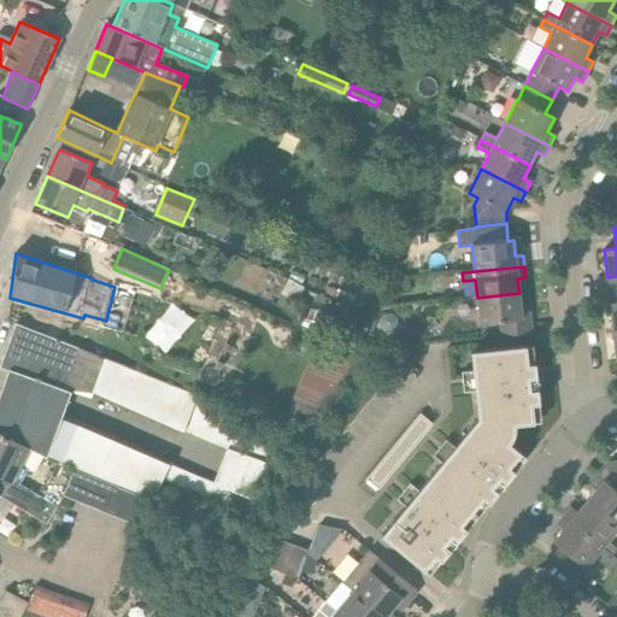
[(519,293),(477,298),(480,324),(500,322),(501,338),(532,333),(529,307),(521,307),(519,293)]
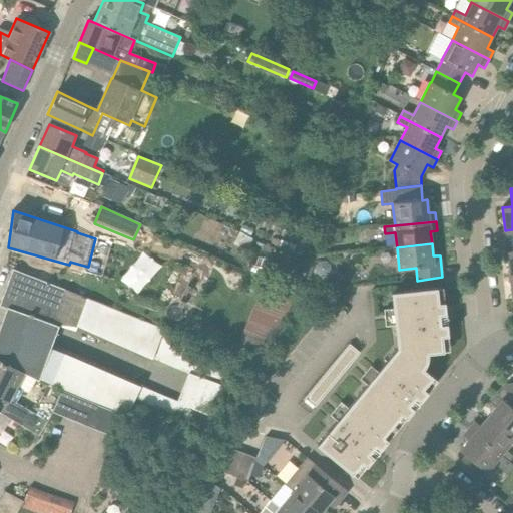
[(40,378),(51,349),(59,327),(53,324),(65,291),(26,275),(14,309),(8,307),(0,328),(0,360),(25,374),(39,381),(40,378)]
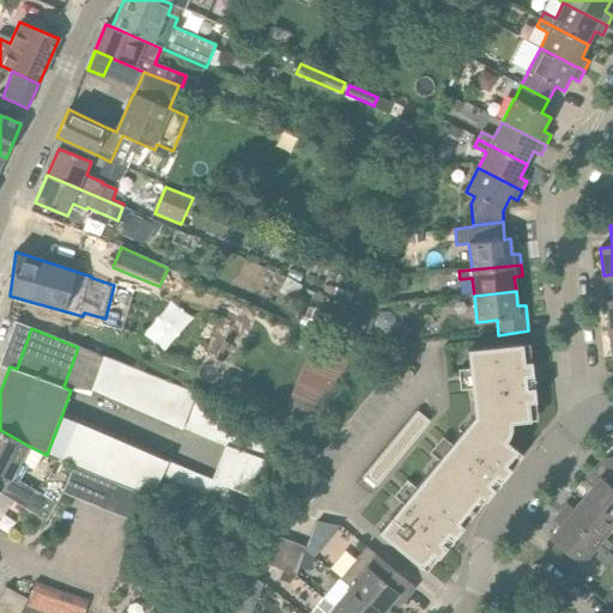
[(314,337),(287,406),(326,420),(352,351),(314,337)]
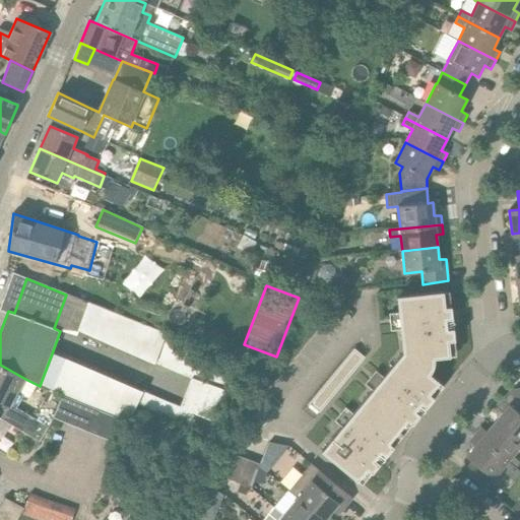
[(414,361),(430,375),(433,371),(434,367),(435,363),(435,359),(451,358),(449,341),(455,341),(451,307),(445,308),(444,293),(397,297),(399,313),(390,314),(391,331),(401,330),(403,353),(414,361)]
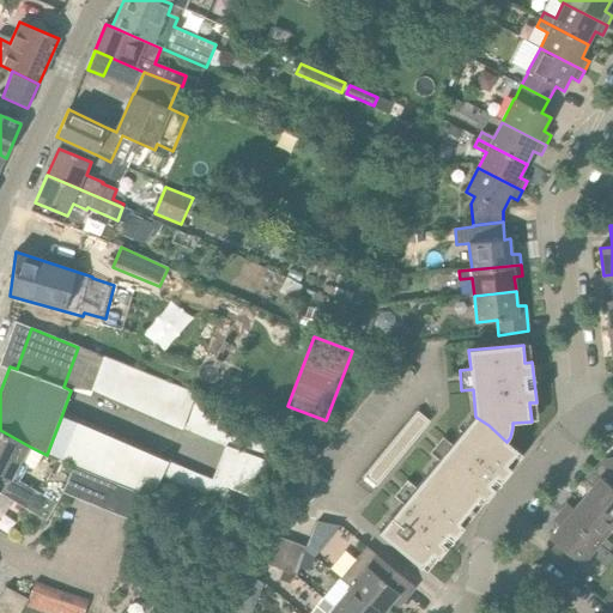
[(194,398),(196,394),(104,357),(91,388),(182,428),(194,398)]
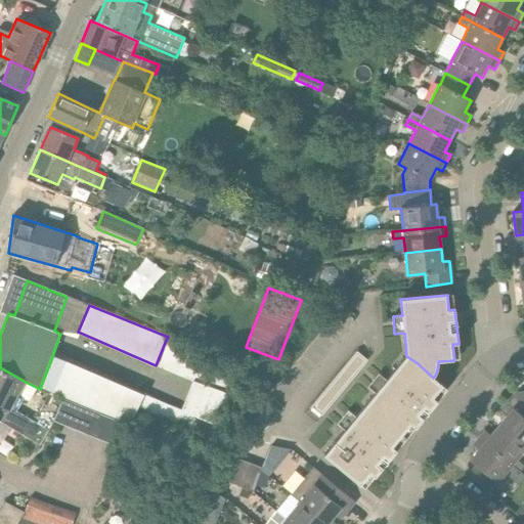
[(192,382),(179,410),(52,356),(41,386),(52,391),(52,393),(60,397),(119,422),(130,427),(135,416),(213,448),(221,428),(219,428),(231,398),(234,399),(245,375),(166,340),(156,365),(192,382)]
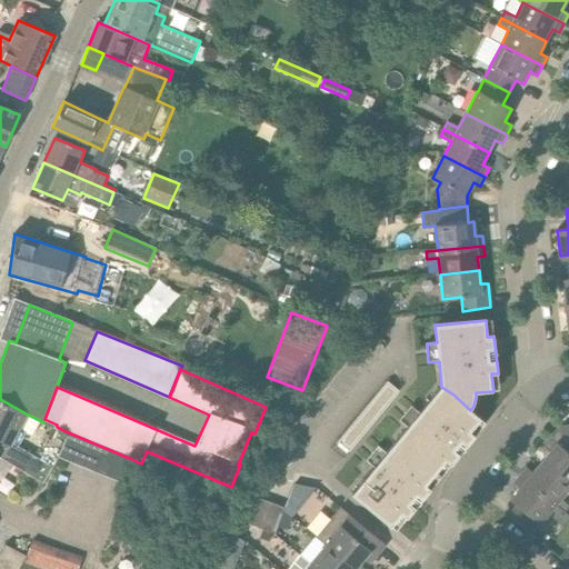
[(339,442),(350,452),(400,392),(388,382),(339,442)]
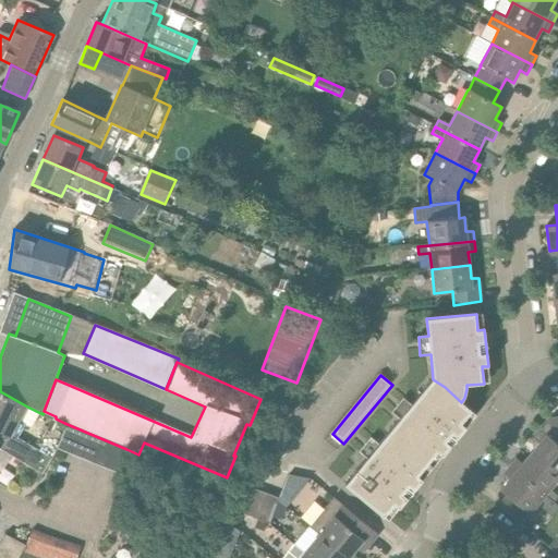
[(466,427),(465,427),(461,423),(472,411),(461,402),(445,387),(433,379),(411,405),(403,399),(392,413),(400,420),(389,432),(428,463),(438,451),(443,456),(466,427)]
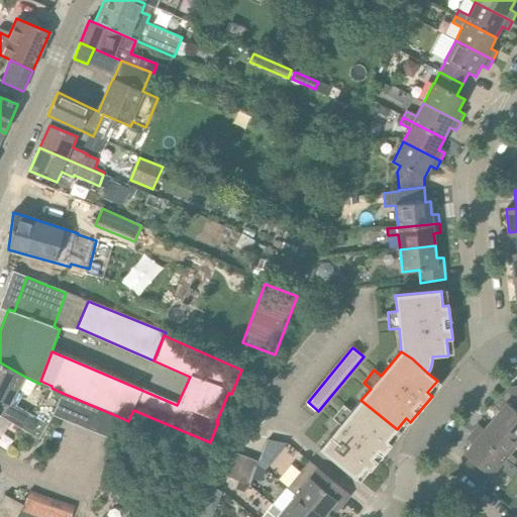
[(4,410),(44,431),(48,425),(16,406),(22,393),(17,391),(25,377),(0,363),(0,398),(8,403),(4,410)]
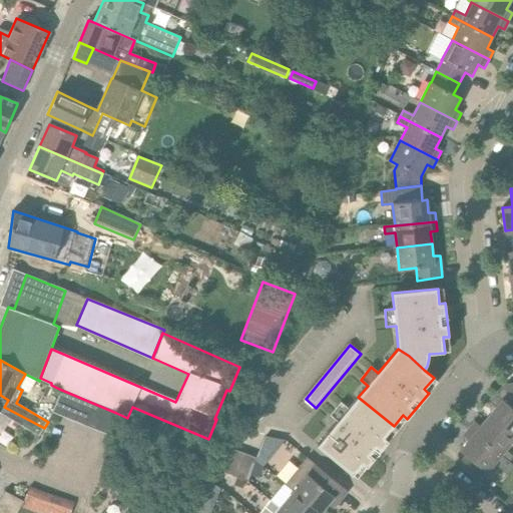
[(488,416),(512,437),(512,382),(505,383),(490,402),(496,407),(488,416)]
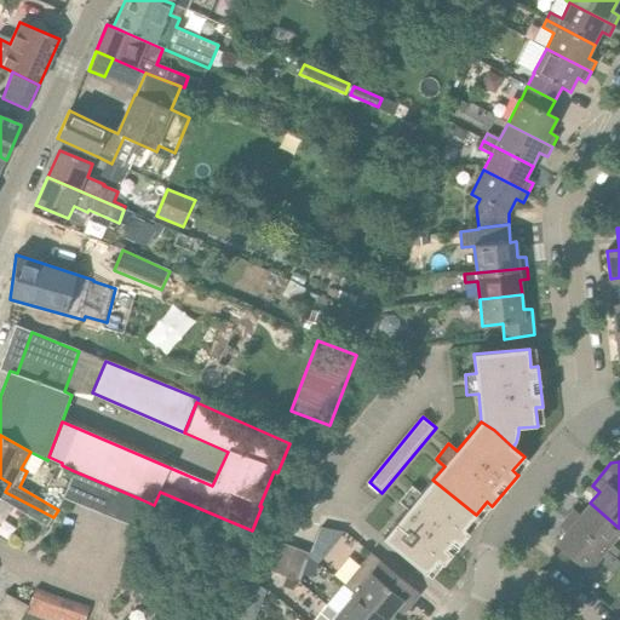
[(130,526),(141,499),(72,470),(61,497),(130,526)]
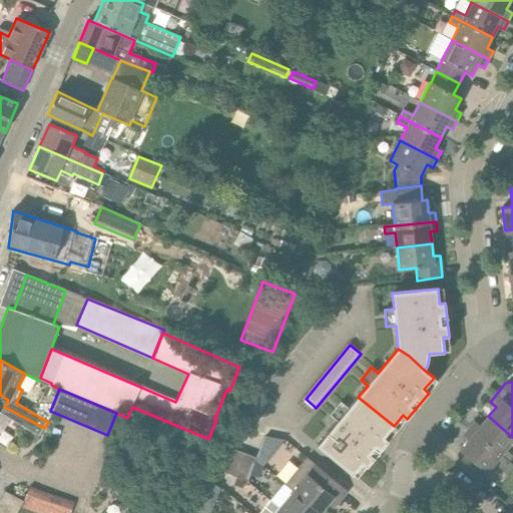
[(368,467),(378,455),(389,441),(385,438),(394,426),(358,397),(349,409),(341,403),(331,416),(338,422),(318,446),(353,475),(363,464),(368,467)]
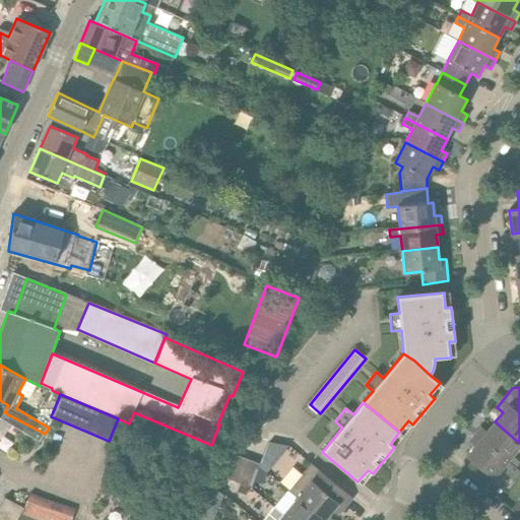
[(0,425),(3,420),(39,443),(45,434),(4,412),(1,418),(0,417),(0,425)]
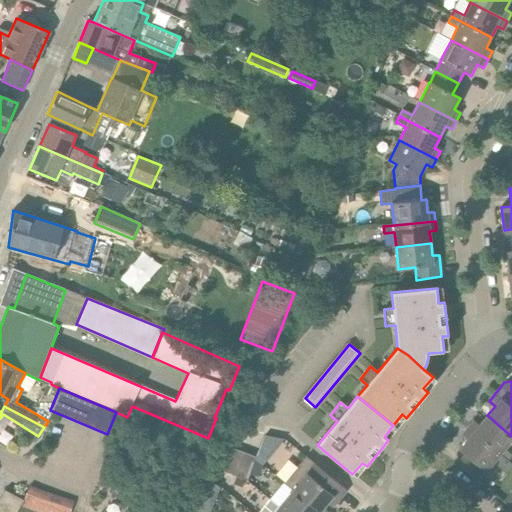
[(467,428),(501,455),(505,450),(511,441),(511,436),(487,415),(479,425),(473,420),(467,428)]
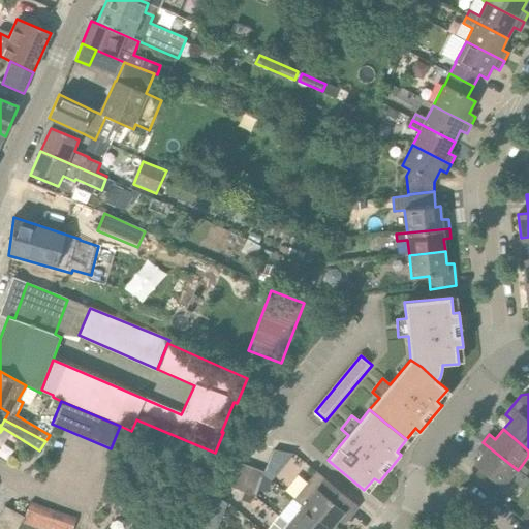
[(509,479),(518,470),(483,442),(477,449),(483,454),(474,464),(481,470),(473,479),(493,496),(501,487),(502,488),(509,479)]
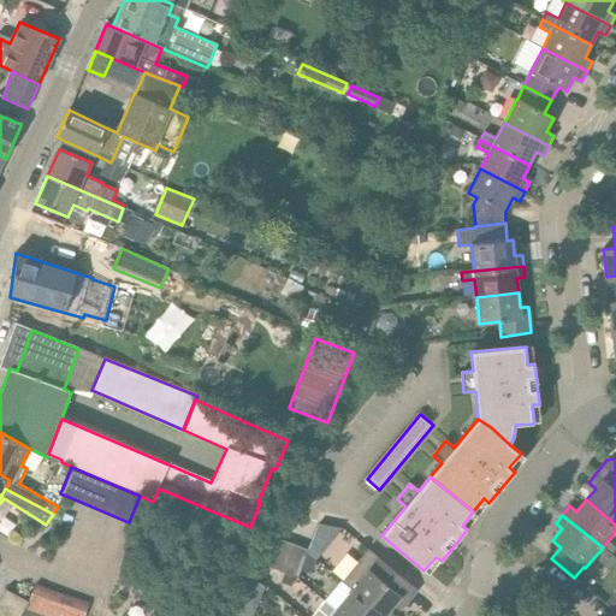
[(271,568),(284,573),(295,545),(280,540),(271,568)]
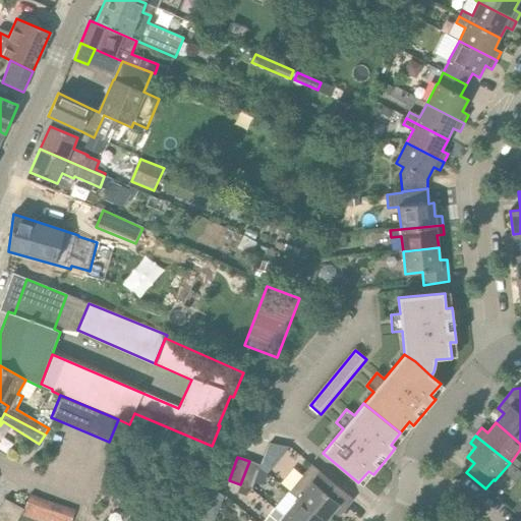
[(520,463),(514,458),(510,463),(517,469),(520,464),(520,463)]
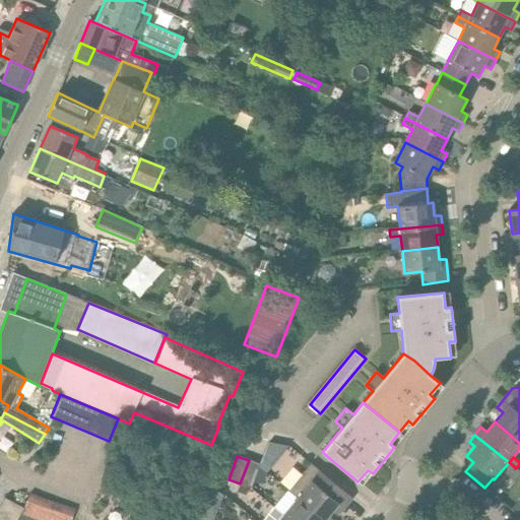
[(240,483),(252,488),(260,464),(249,460),(240,483)]
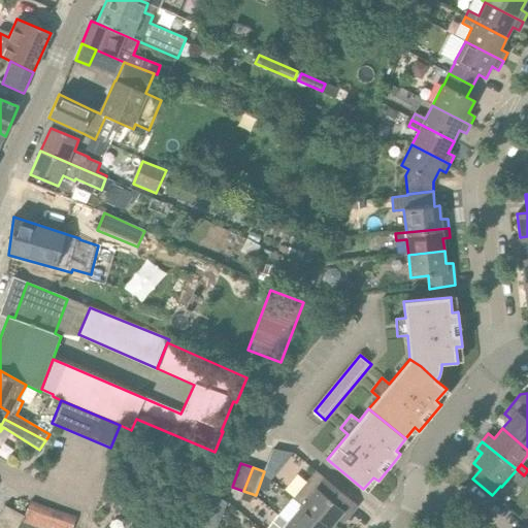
[(527,479),(524,475),(517,469),(508,479),(522,489),(527,482),(527,479)]
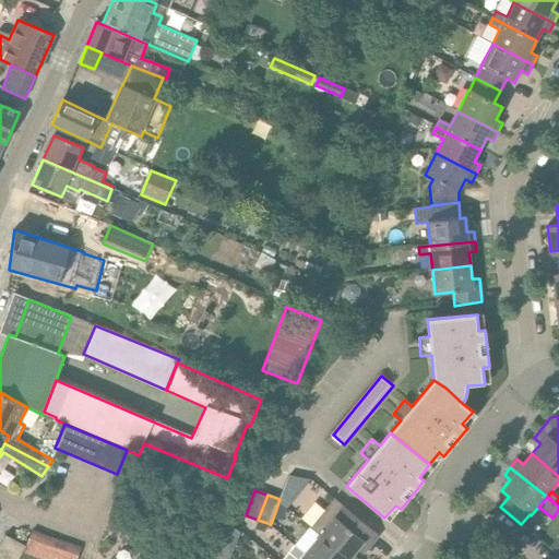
[(379,536),(373,532),(357,518),(348,527),(335,516),(343,507),(334,498),(324,509),(334,518),(319,535),(347,558),(348,558),(357,549),(364,555),(379,536)]
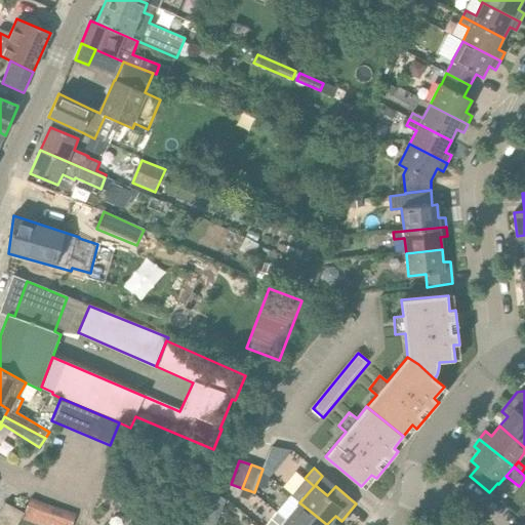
[(23,520),(37,524),(72,524),(76,515),(30,498),(24,513),(23,520)]
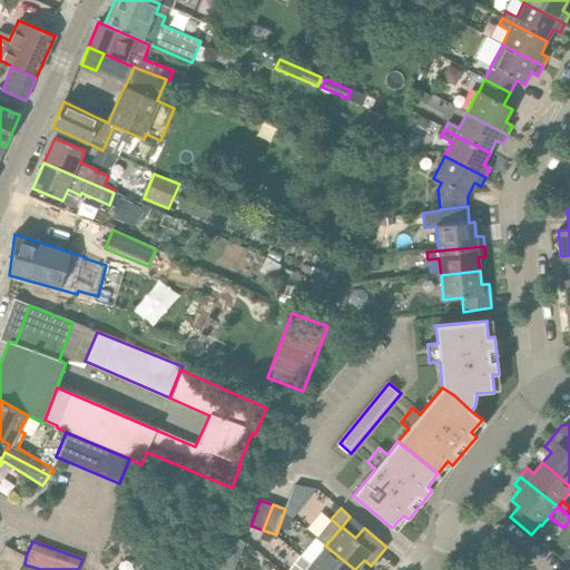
[(354,569),(325,546),(311,563),(317,569),(354,569)]
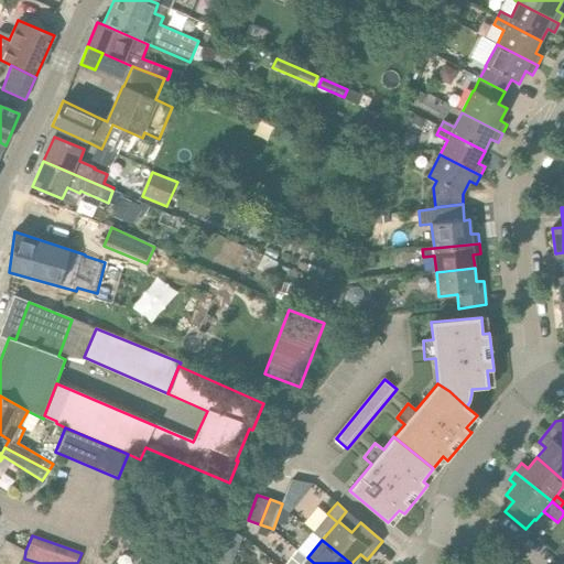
[(0,550),(0,563),(19,563),(25,551),(6,541),(0,550)]
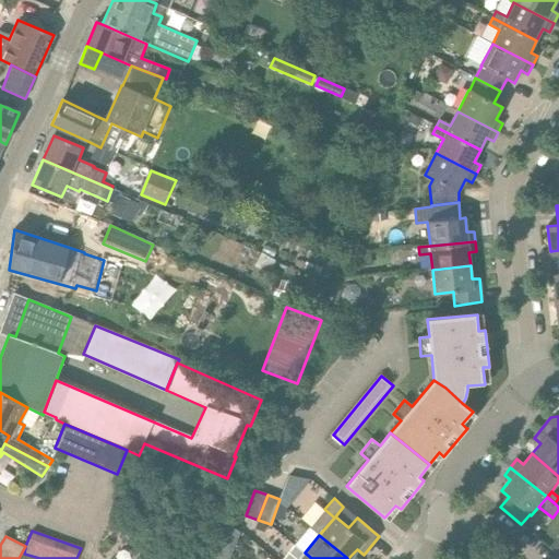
[(138,558),(146,558),(153,552),(141,540),(130,551),(138,558)]
